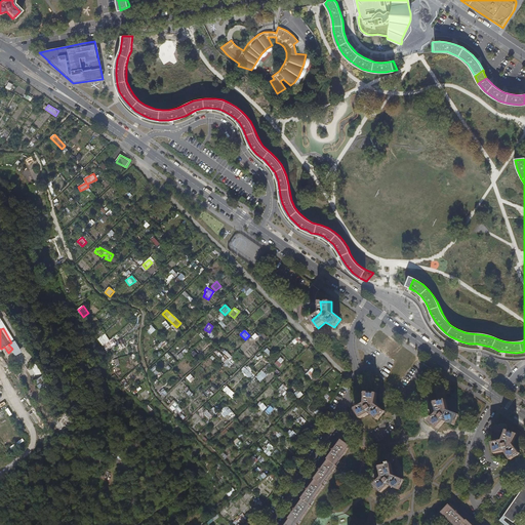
[(104,333),(95,338),(101,346),(109,340),(104,333)]
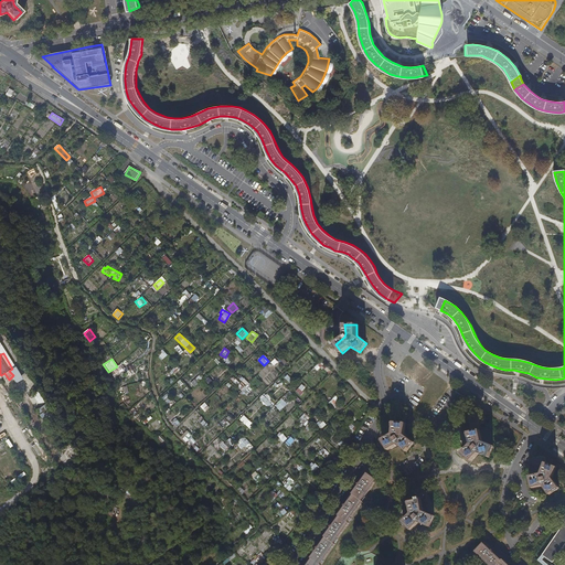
[(300,397),(304,393),(298,387),(295,391),(300,397)]
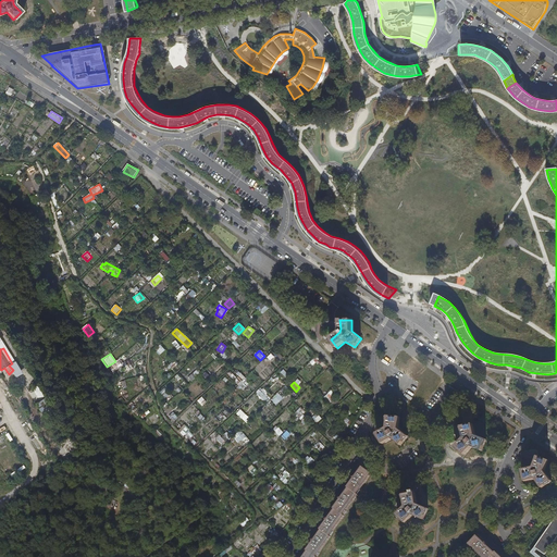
[(258,390),(256,393),(264,403),(268,399),(258,390)]
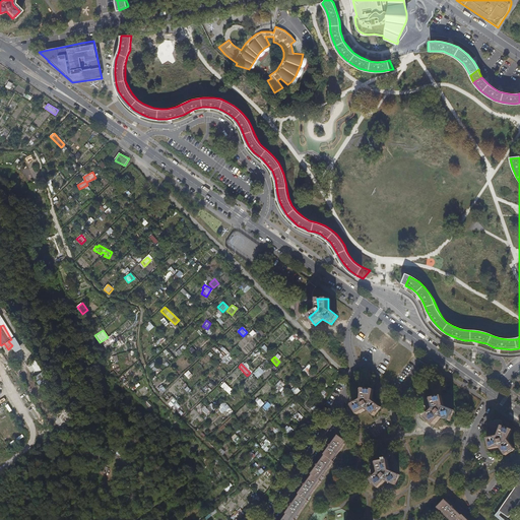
[(302,371),(306,376),(313,370),(309,365),(302,371)]
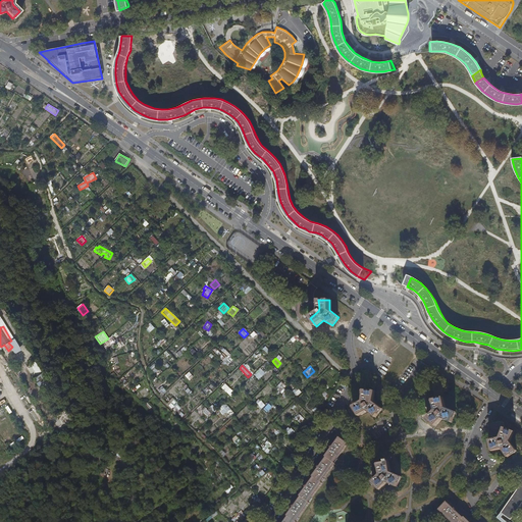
[(332,379),(336,383),(341,378),(336,374),(332,379)]
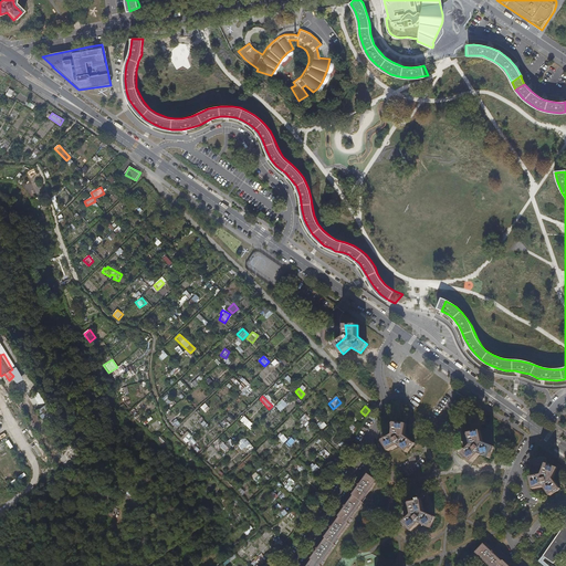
[(42,407),(35,410),(41,419),(48,416),(42,407)]
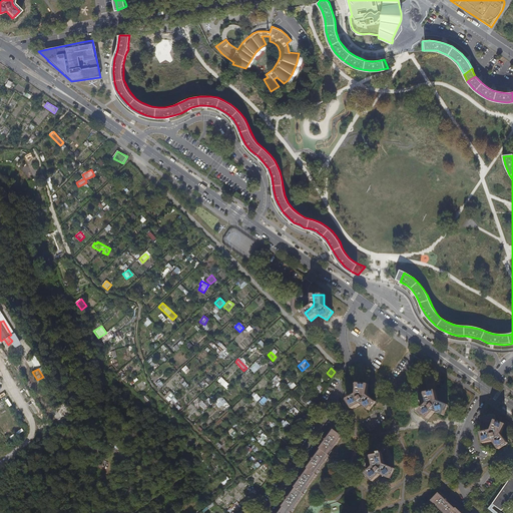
[(276,375),(271,382),(276,385),(281,379),(276,375)]
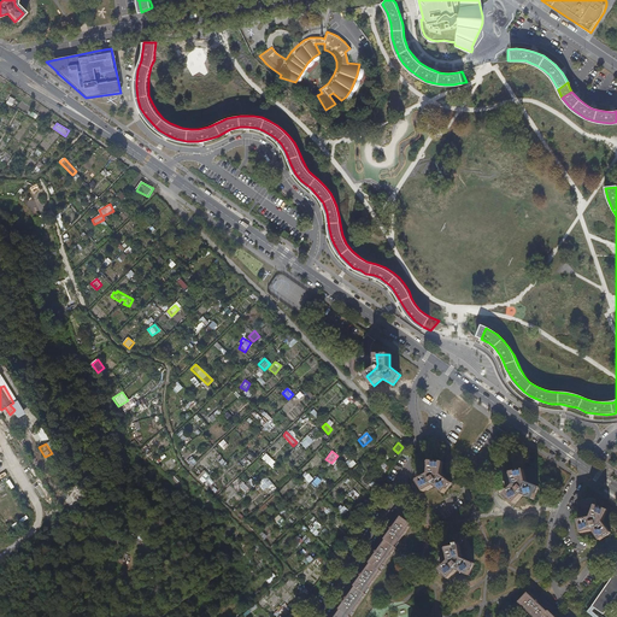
[(441,474),(442,464),(442,463),(440,462),(441,458),(433,457),(427,453),(424,457),(424,458),(430,460),(428,474),(427,475),(418,481),(423,492),(434,486),(444,493),(451,483),(442,476),(441,474)]
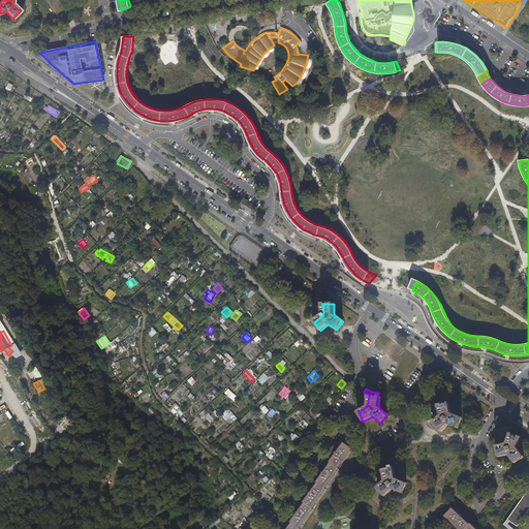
[(158,395),(162,400),(167,397),(163,392),(158,395)]
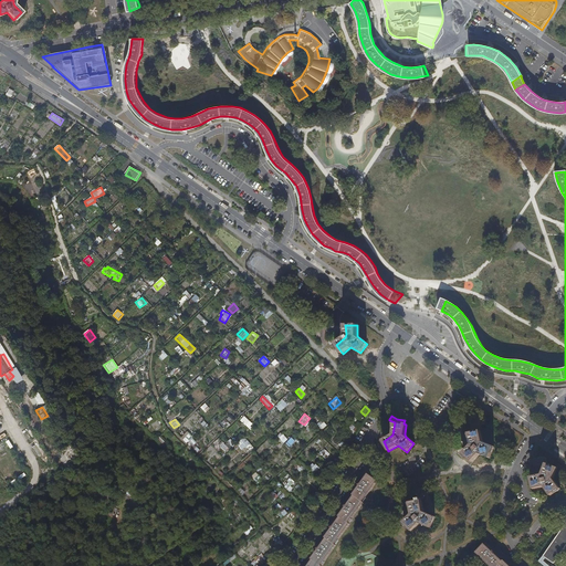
[(322,420),(316,423),(321,429),(326,426),(322,420)]
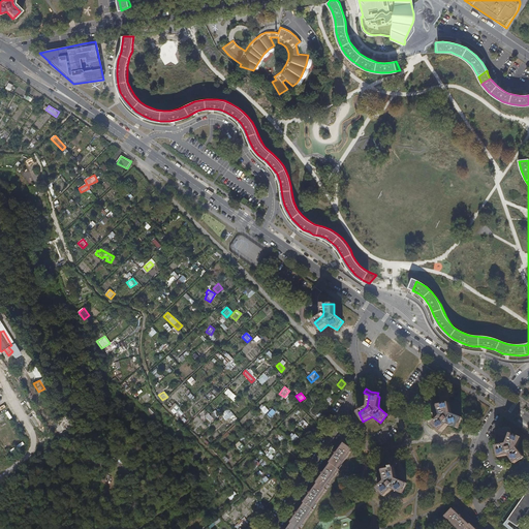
[(331,407),(335,400),(328,396),(323,403),(331,407)]
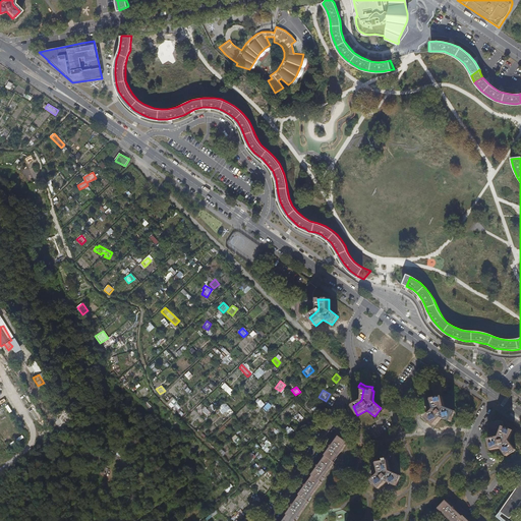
[(415,405),(416,408),(416,409),(417,411),(420,410),(421,409),(420,406),(420,403),(420,401),(421,401),(424,398),(423,394),(421,395),(418,398),(416,400),(416,401),(415,405)]
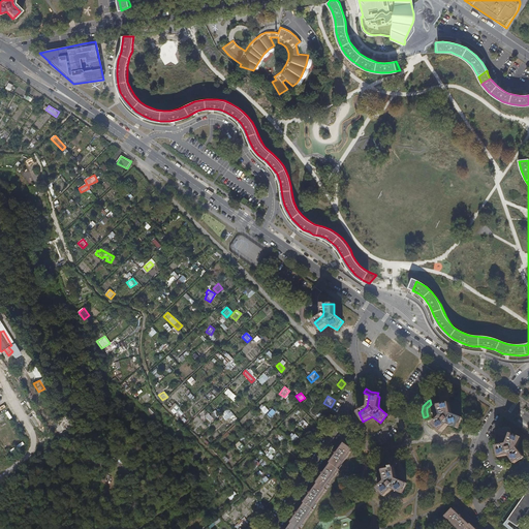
[(167,408),(177,418),(183,413),(174,403),(167,408)]
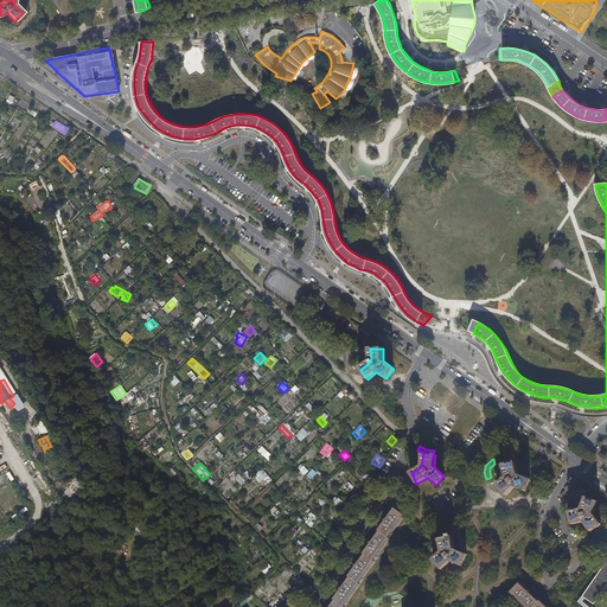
[(525,491),(529,481),(529,479),(518,475),(515,462),(503,466),(504,473),(505,477),(499,481),(496,484),(503,493),(512,487),(515,487),(525,491)]
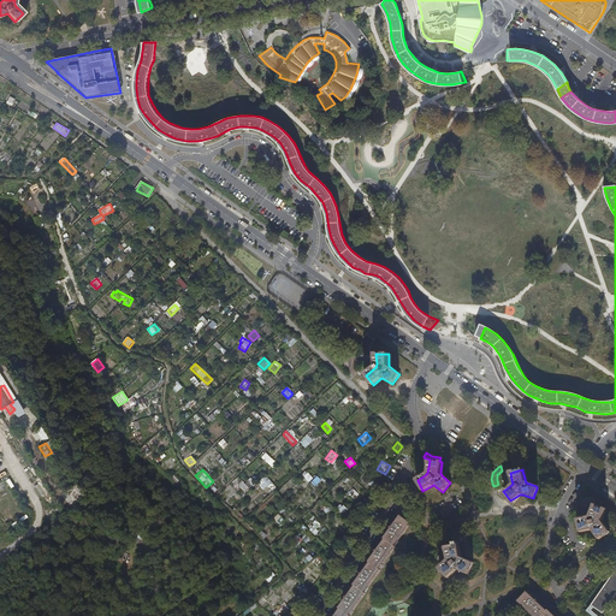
[(304,471),(301,475),(308,483),(313,478),(304,471)]
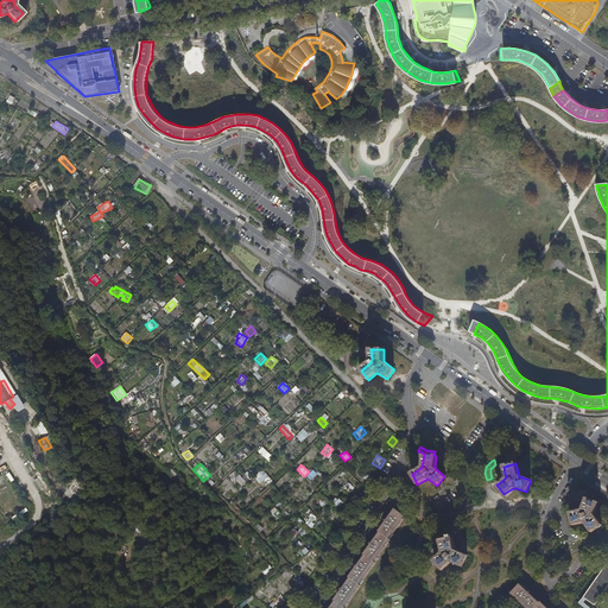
[(268,486),(272,483),(263,469),(253,475),(258,483),(264,479),(268,486)]
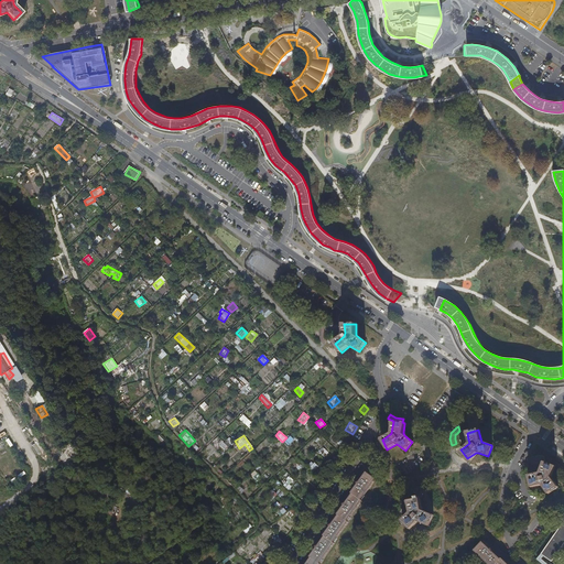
[(288,446),(294,440),(290,435),(284,442),(288,446)]
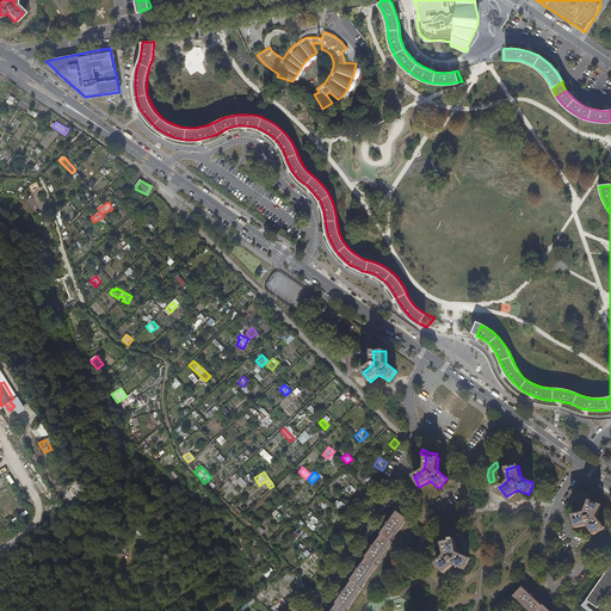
[(247,474),(241,479),(239,476),(235,480),(244,488),(252,479),(247,474)]
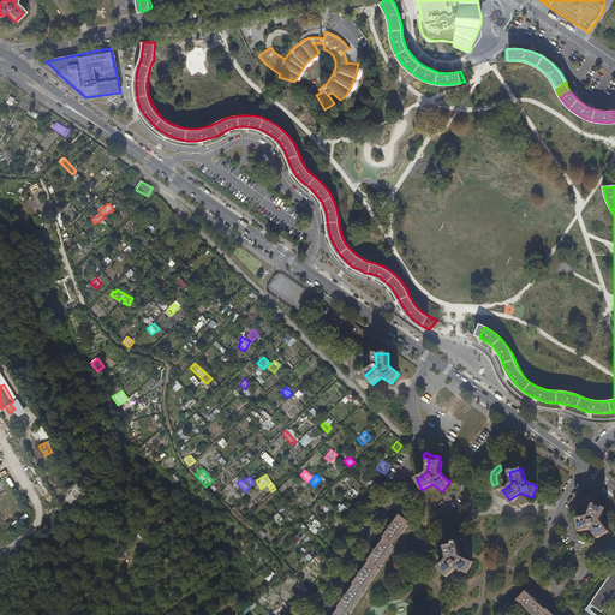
[(342,513),(347,508),(340,502),(335,507),(342,513)]
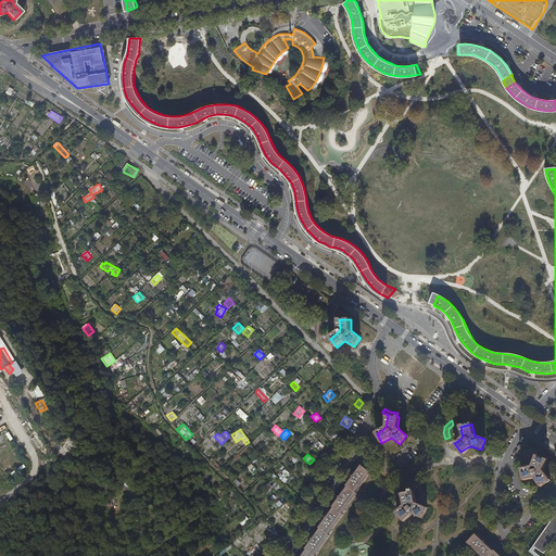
[(532,467),(521,469),(525,480),(534,478),(541,487),(550,479),(544,470),(544,468),(547,459),(536,456),(532,467)]
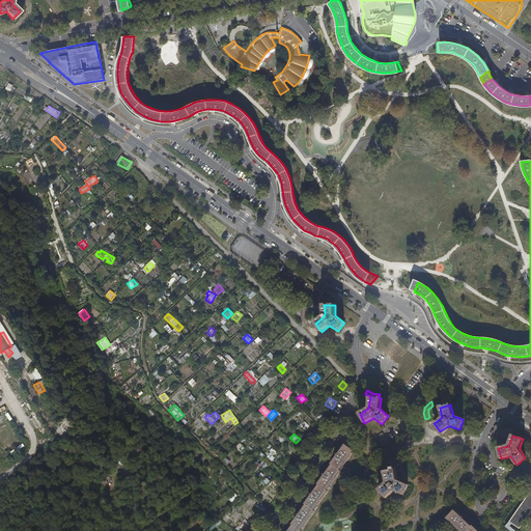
[(239,443),(234,447),(240,452),(244,449),(239,443)]
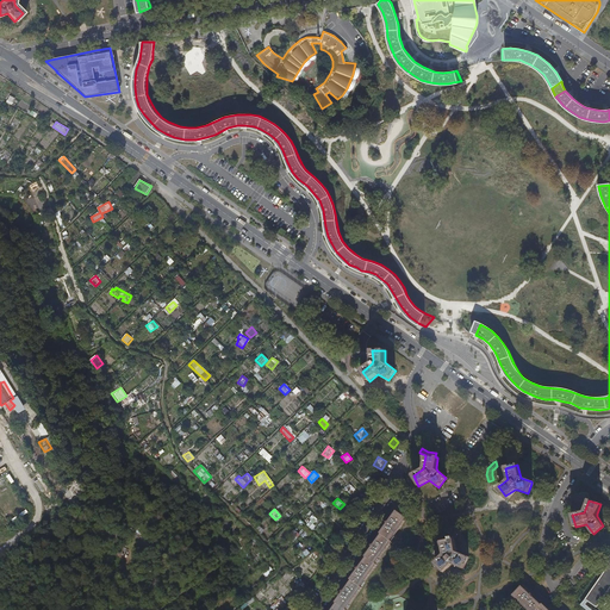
[(342,593),(342,595),(353,601),(362,587),(361,586),(377,564),(375,564),(391,541),(406,518),(396,511),(388,521),(386,522),(387,523),(380,533),(381,534),(374,543),(371,546),(372,547),(366,556),(367,556),(360,567),(356,568),(358,571),(350,579),(352,580),(346,590),(341,591),(342,593)]
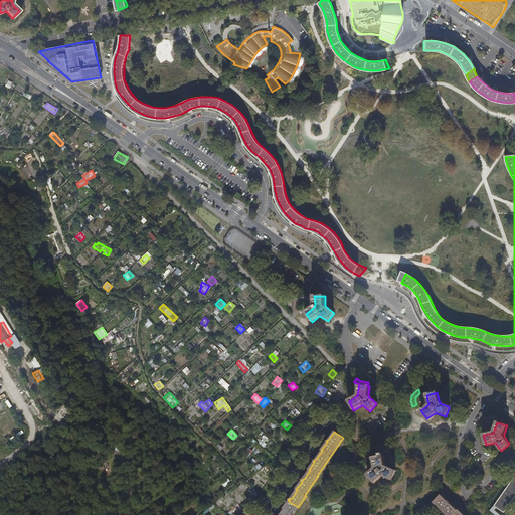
[(380,454),(380,456),(383,456),(382,453),(385,453),(383,441),(382,441),(381,437),(376,438),(377,443),(372,444),(374,451),(375,450),(376,455),(380,454)]
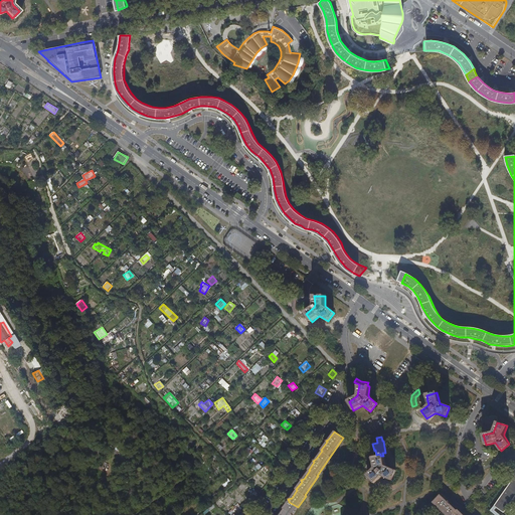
[(246,458),(251,452),(247,448),(242,453),(246,458)]
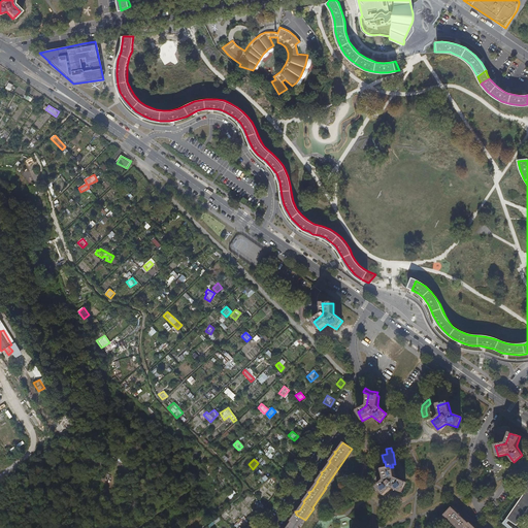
[(369,483),(372,482),(371,480),(371,477),(371,474),(372,472),(373,470),(375,469),(373,465),(371,467),(368,470),(367,473),(367,477),(368,482),(369,483)]
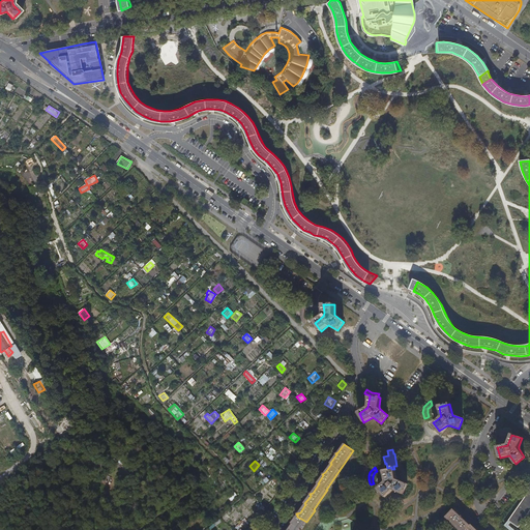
[(394,469),(391,469),(384,470),(386,479),(385,482),(379,489),(386,497),(393,490),(403,494),(407,484),(398,480),(396,478),(394,469)]
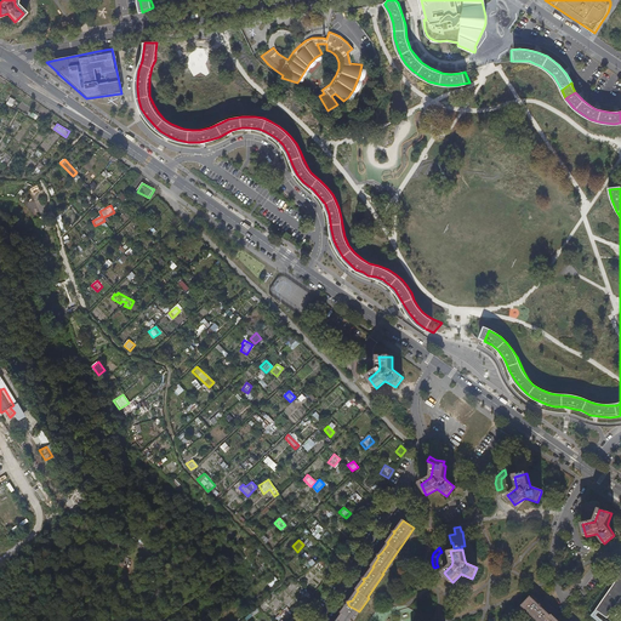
[(620,574),(596,610),(607,617),(620,597),(620,574)]
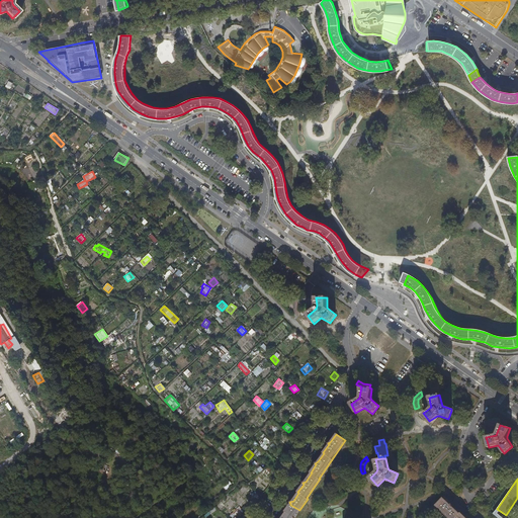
[(228,482),(223,488),(226,491),(232,485),(228,482)]
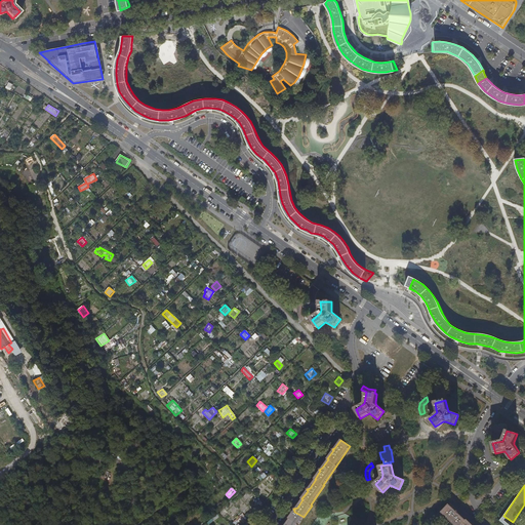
[(455,512),(452,509),(442,512),(454,524),(472,524),(467,520),(466,521),(458,514),(457,511),(455,512)]
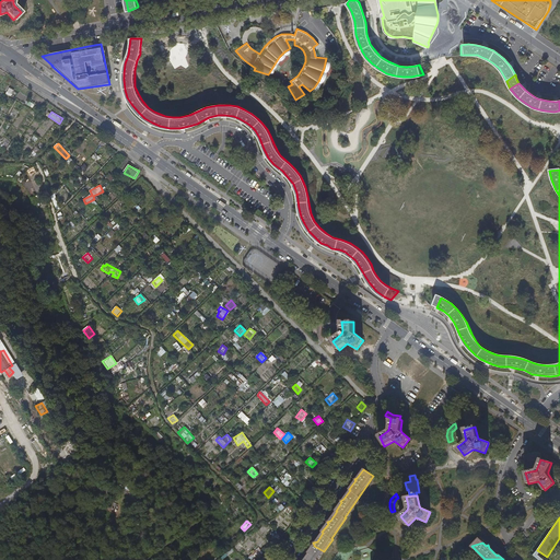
[(324,551),(314,546),(308,552),(310,553),(304,559),(317,559),(318,559),(324,551)]
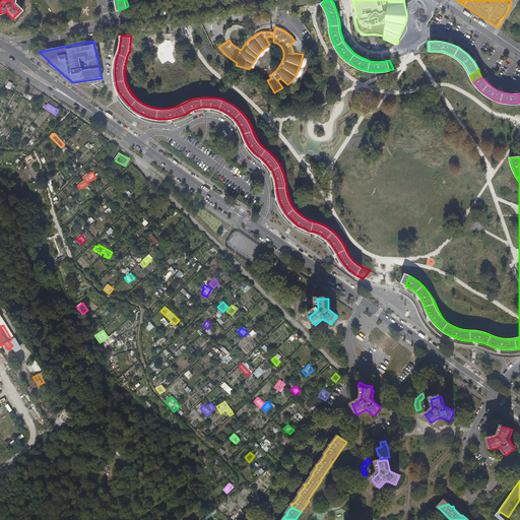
[(240,509),(230,519),(231,519),(233,519),(236,517),(238,519),(244,513),(240,509)]
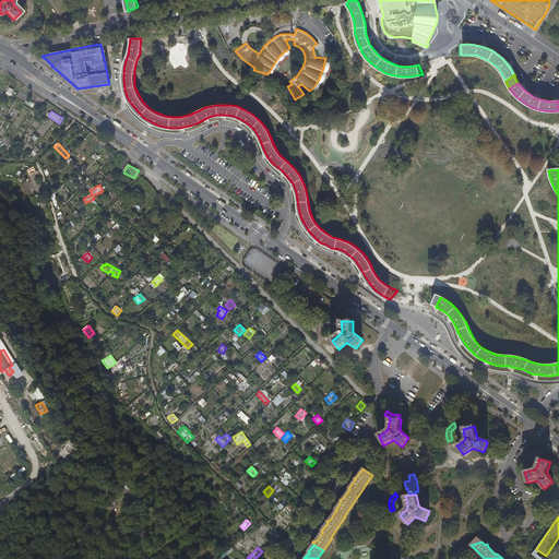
[(546,556),(536,549),(532,555),(536,558),(546,558),(545,558),(546,556)]
